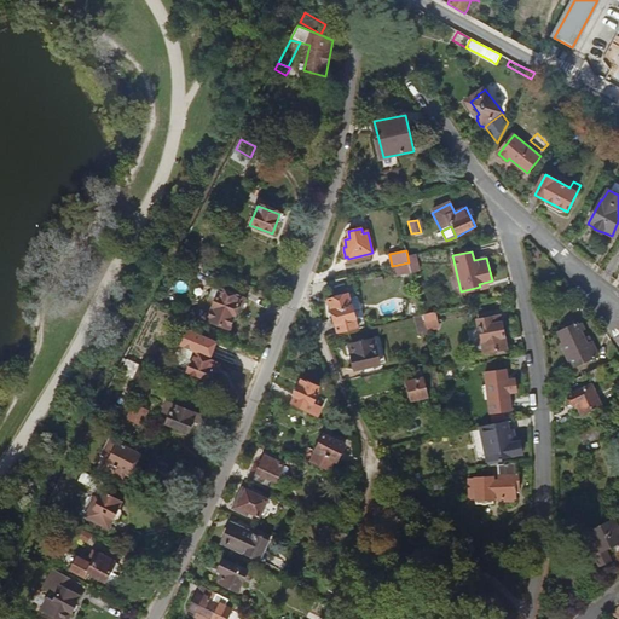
[(192,277),(200,261),(184,254),(181,260),(177,268),(192,277)]
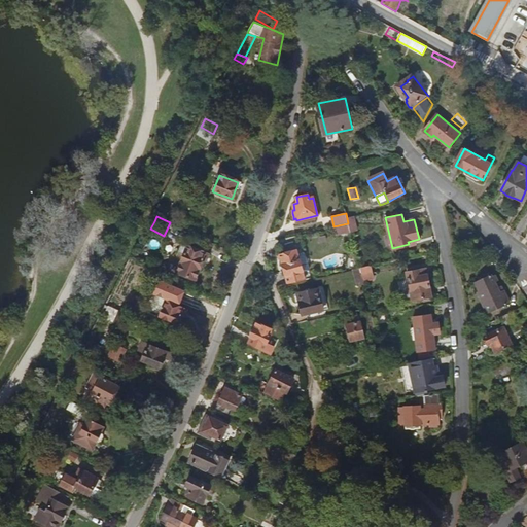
[(357,229),(354,217),(347,218),(348,223),(350,231),(357,229)]
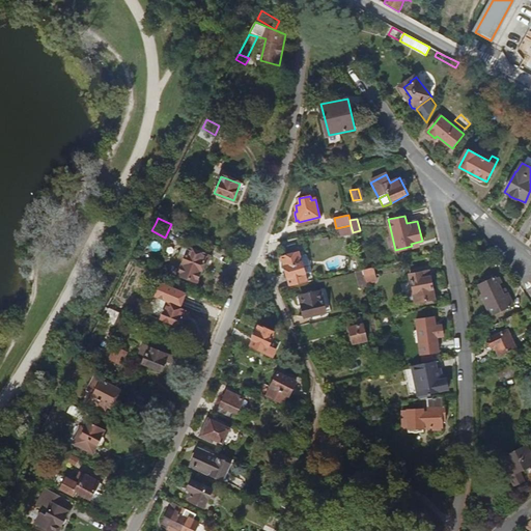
[(208,263),(212,257),(185,246),(172,271),(198,282),(203,270),(204,270),(205,269),(206,268),(206,266),(205,264),(206,262),(208,263)]
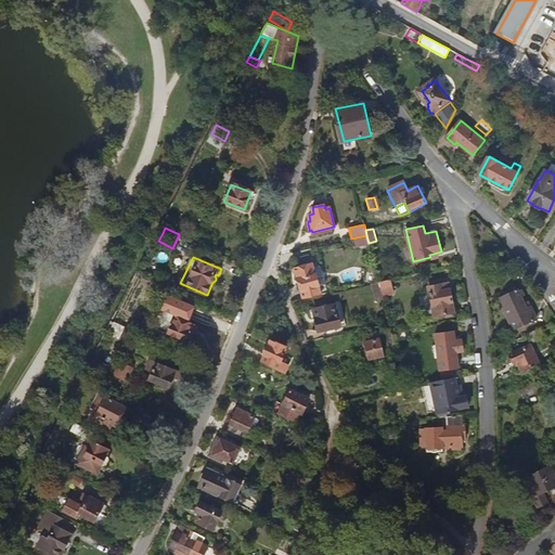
[(325,287),(325,284),(323,272),(321,268),(314,270),(313,265),(295,268),(302,298),(320,295),(319,288),(325,287)]
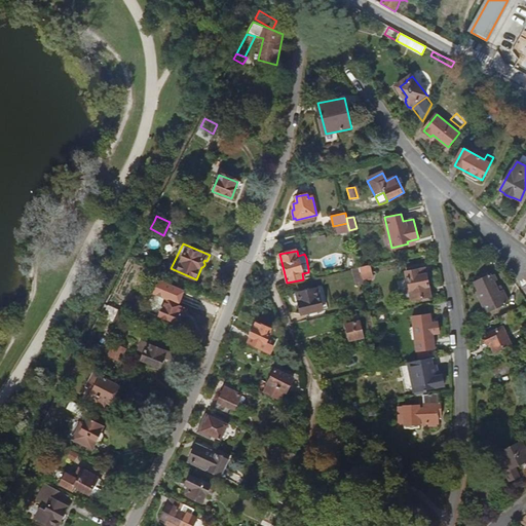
[(371,271),(370,265),(360,267),(362,273),(371,271)]
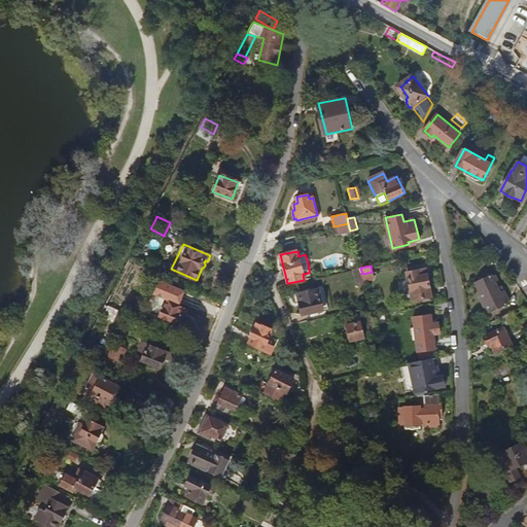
[(431,297),(425,269),(407,273),(409,282),(401,283),(407,303),(431,297)]
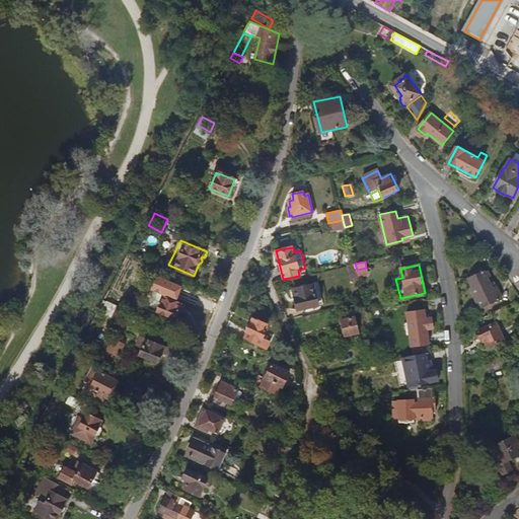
[(368,275),(366,268),(357,270),(359,278),(368,275)]
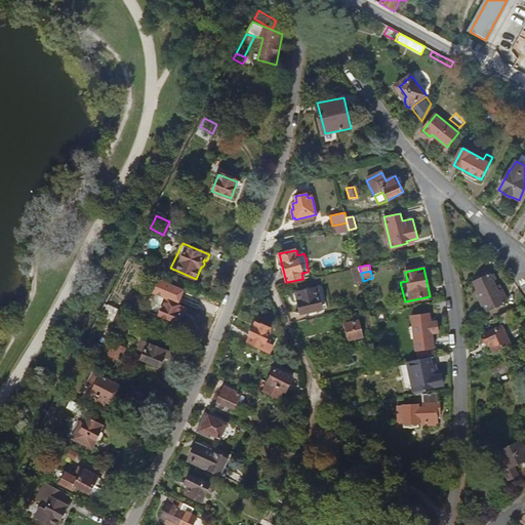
[(362,283),(360,273),(354,274),(356,285),(362,283)]
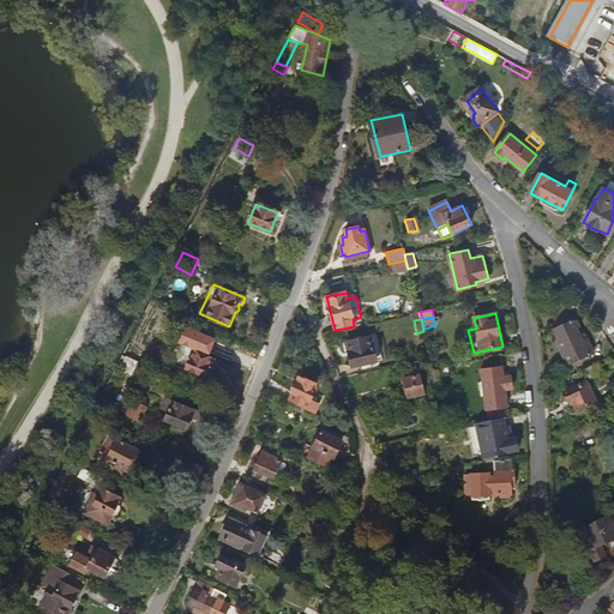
[(593,355),(585,341),(582,342),(581,337),(579,336),(577,330),(581,329),(577,321),(575,323),(572,320),(553,329),(558,341),(555,341),(567,367),(593,355)]
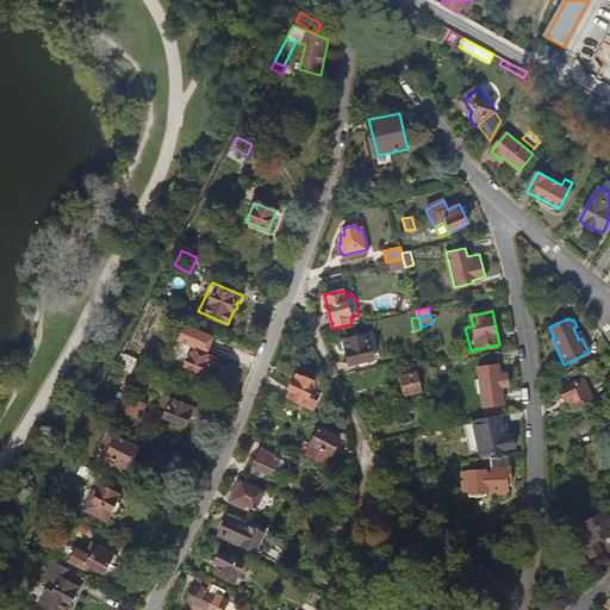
[(377,367),(368,332),(344,338),(350,363),(355,362),(358,372),(377,367)]
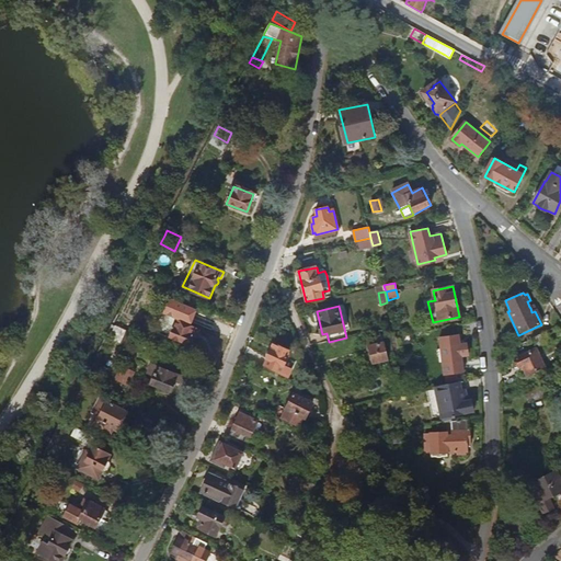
[(197,336),(201,330),(178,320),(170,336),(191,345),(191,344),(193,343),(195,341),(195,340),(194,338),(194,335),(197,336)]
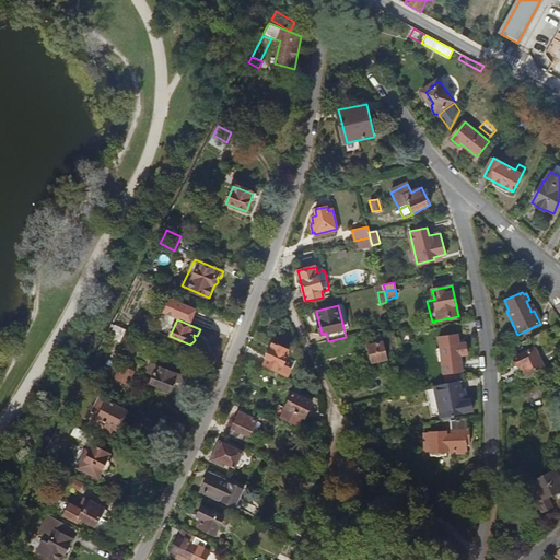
[(151,337),(158,325),(154,323),(148,336),(151,337)]
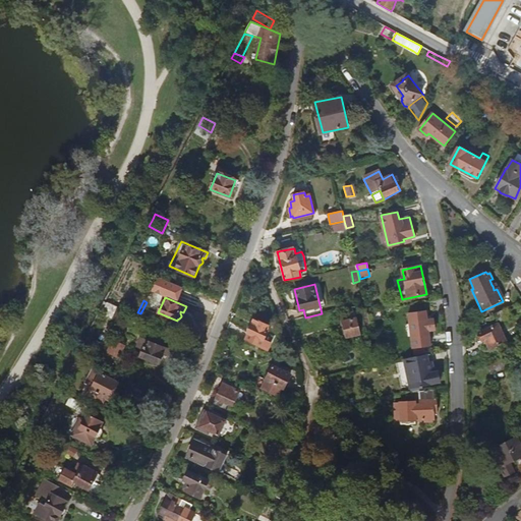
[(121,323),(127,311),(110,302),(104,313),(121,323)]
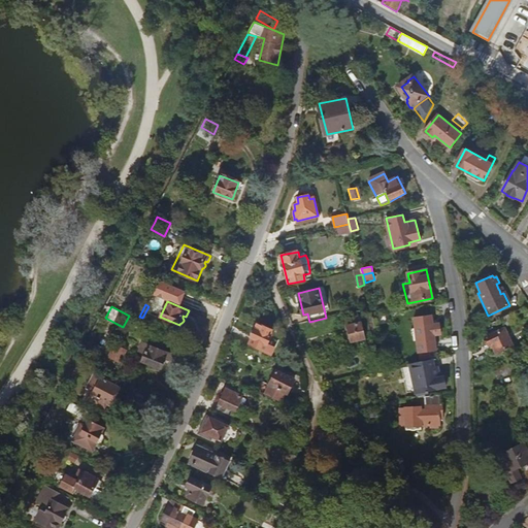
[(149,321),(155,309),(149,306),(142,318),(149,321)]
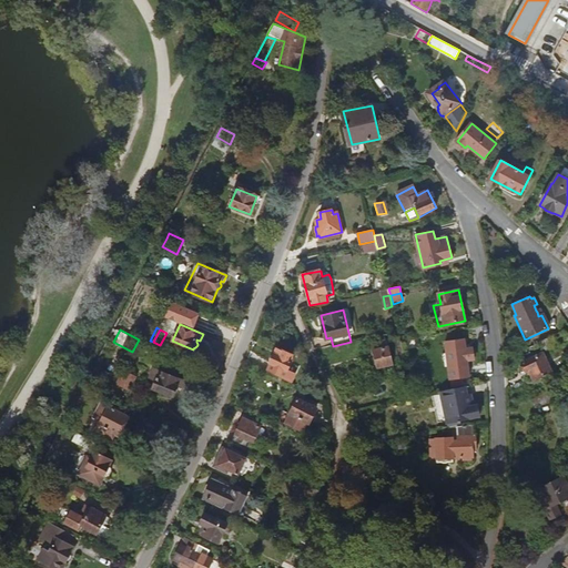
[(557,345),(553,336),(538,343),(543,352),(557,345)]
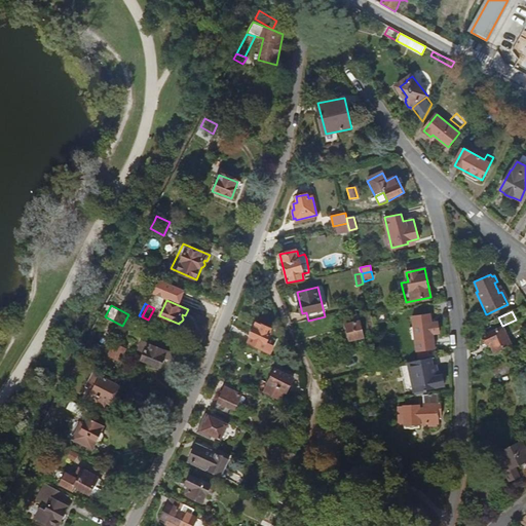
[(376,333),(371,312),(364,314),(369,334),(376,333)]
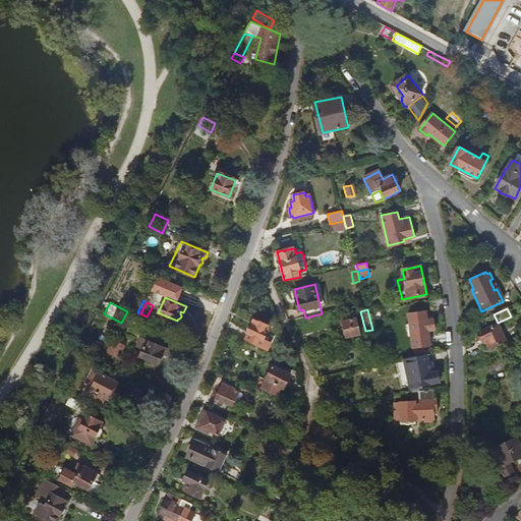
[(362,343),(355,311),(342,314),(349,347),(362,343)]
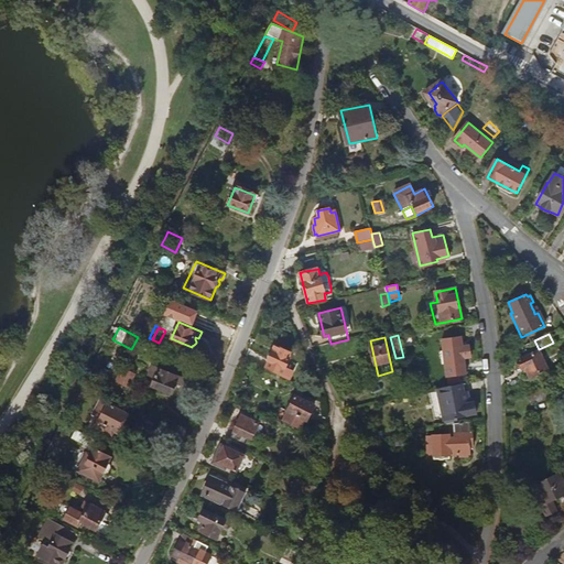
[(414,344),(413,337),(401,339),(403,346),(414,344)]
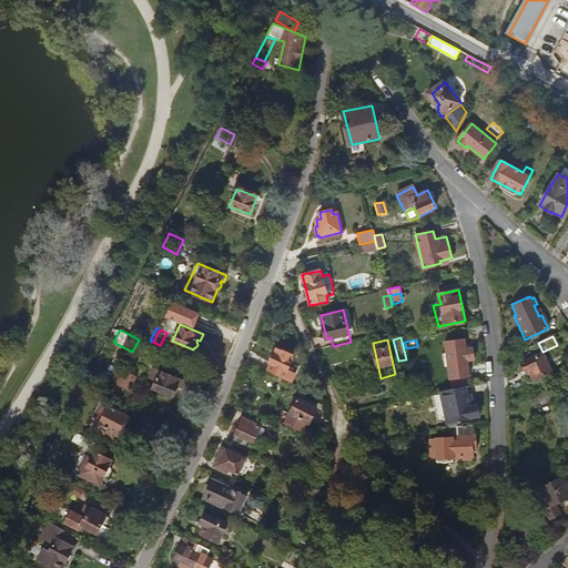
[(475,361),(473,350),(466,351),(464,341),(445,343),(452,381),(470,377),(468,362),(475,361)]
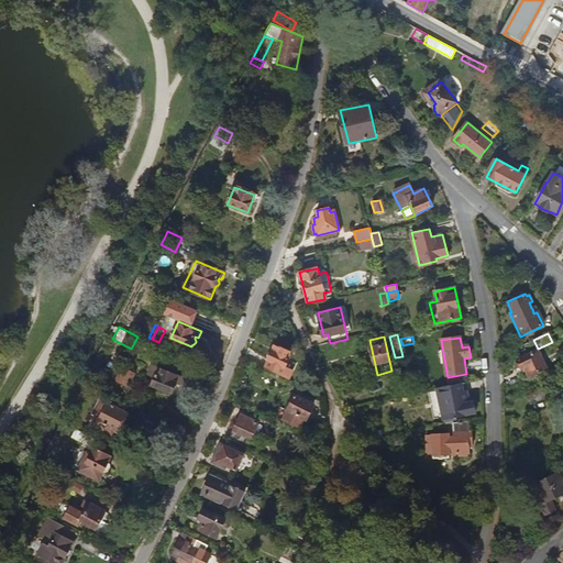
[(285,367),(293,353),(275,344),(272,351),(269,351),(267,355),(269,357),(268,360),(285,367)]
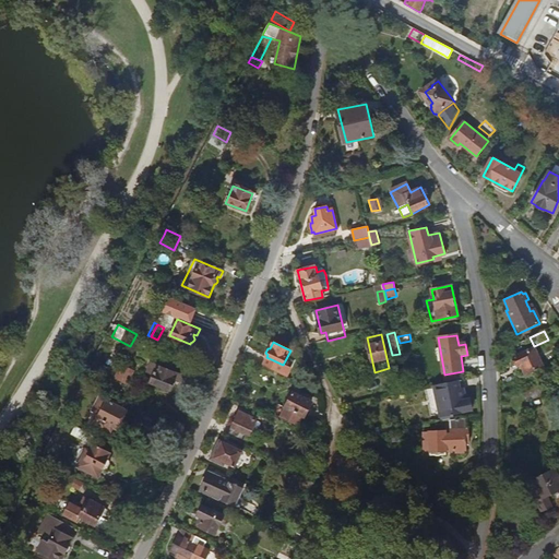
[(263,360),(265,353),(247,347),(245,355),(263,360)]
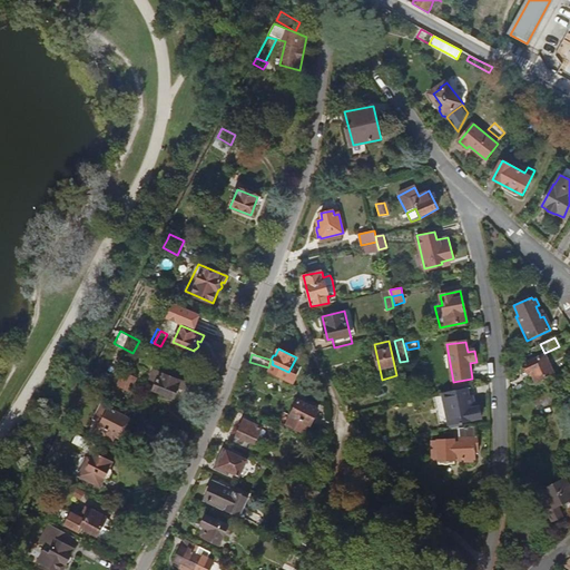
[(554,375),(544,355),(524,364),(534,384),(554,375)]
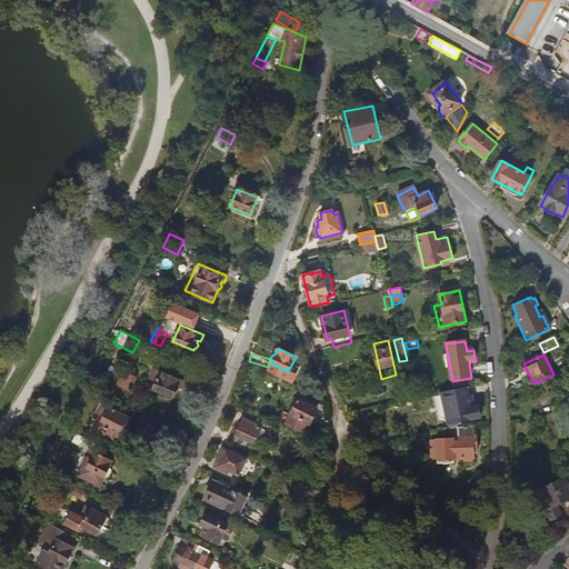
[(183,380),(170,372),(172,368),(160,361),(152,376),(158,379),(155,386),(173,397),(175,395),(178,393),(179,390),(179,386),(176,385),(177,382),(181,385),(183,380)]
